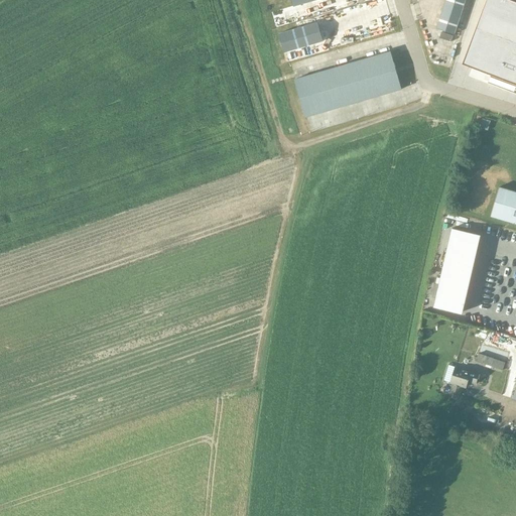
[(454,34),(465,0),(445,0),(436,29),(454,34)]
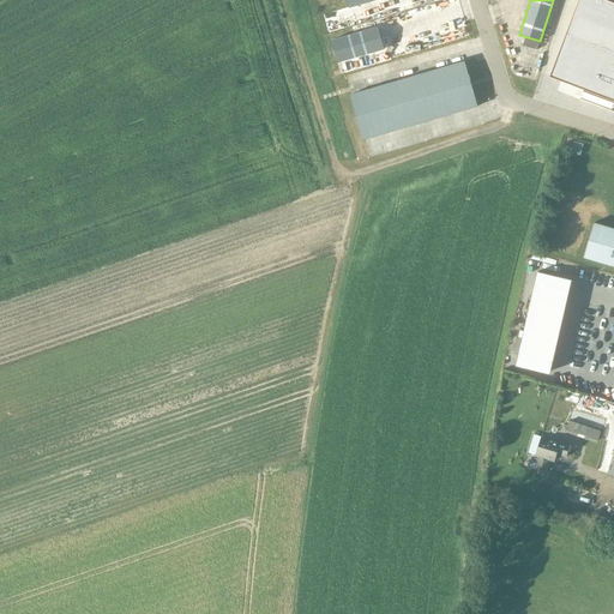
[(613,0),(578,0),(549,77),(613,101),(613,0)]
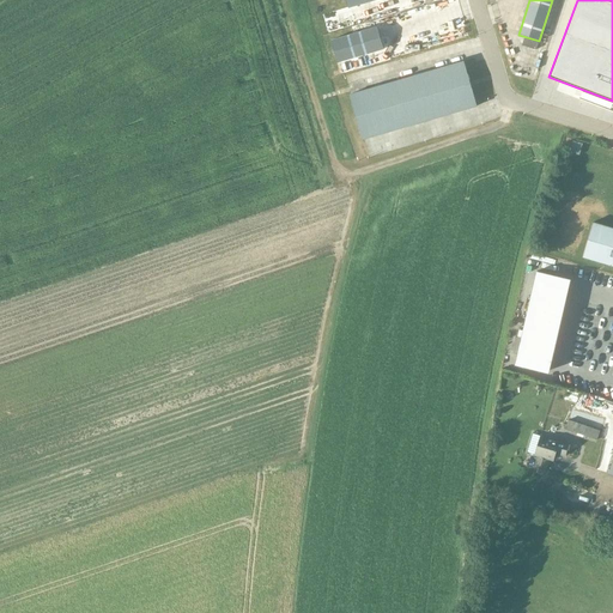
[(377,28),(331,41),(337,64),(383,49),(377,28)]
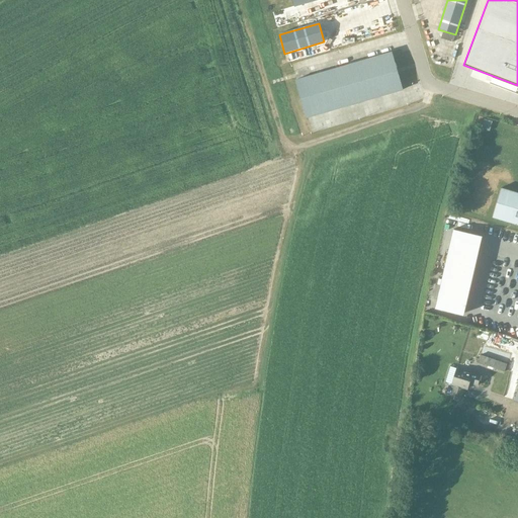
[(295,80),(300,97),(307,117),(403,90),(392,53),(295,80)]
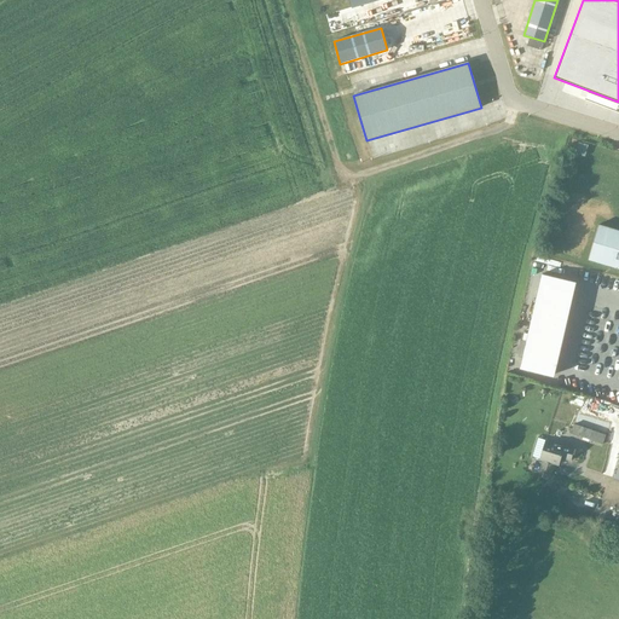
[(618,230),(599,225),(588,260),(618,268),(618,230)]
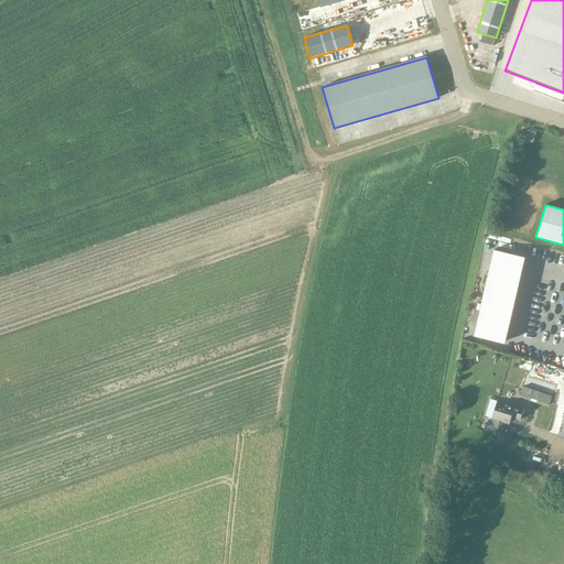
[(494,250),(474,336),(505,344),(524,258),(494,250)]
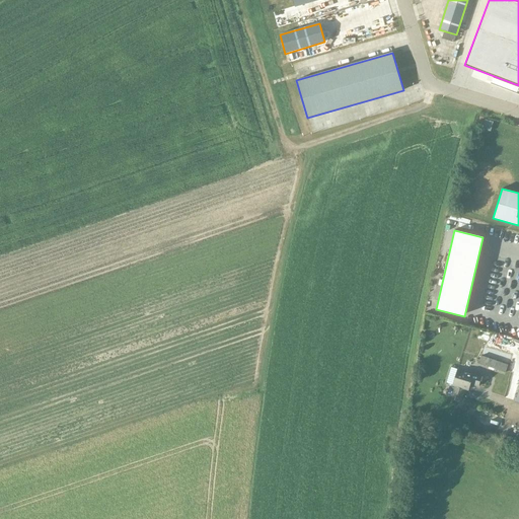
[(484,336),(494,339),(495,332),(485,330),(484,336)]
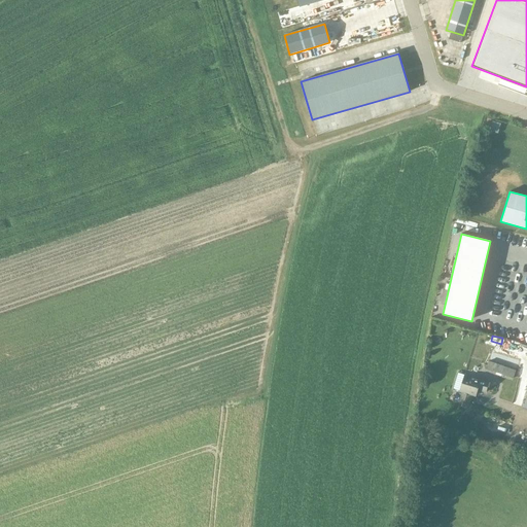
[(512,381),(516,371),(488,361),(485,371),(512,381)]
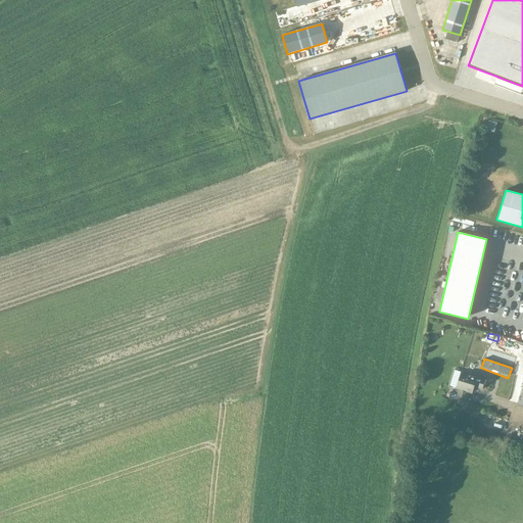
[(461,372),(456,388),(459,389),(455,400),(466,403),(469,392),(472,393),(473,387),(482,389),(485,378),(476,375),(476,376),(461,372)]
